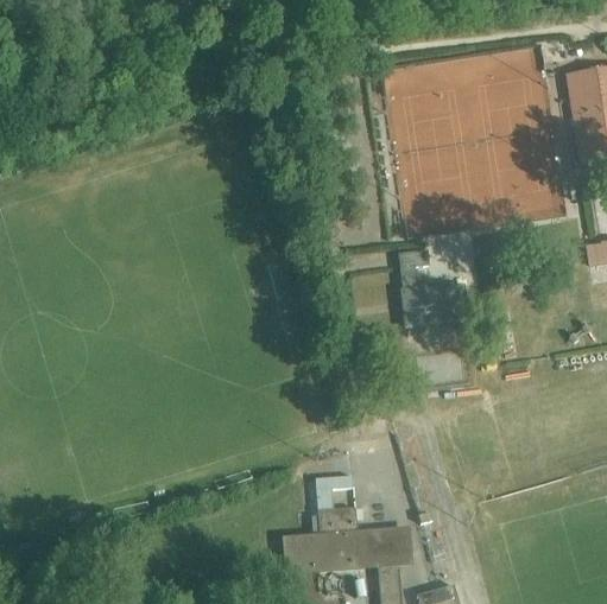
[(587,160),(606,157),(606,72),(575,77),(587,160)]
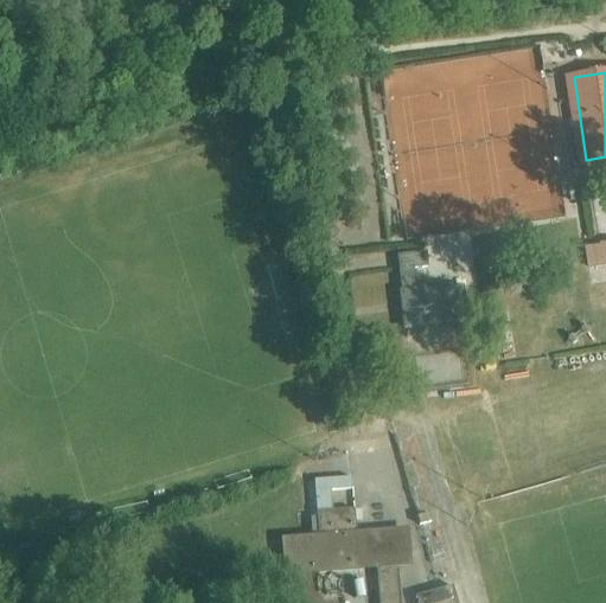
[(605,243),(587,247),(591,264),(605,261),(605,243)]
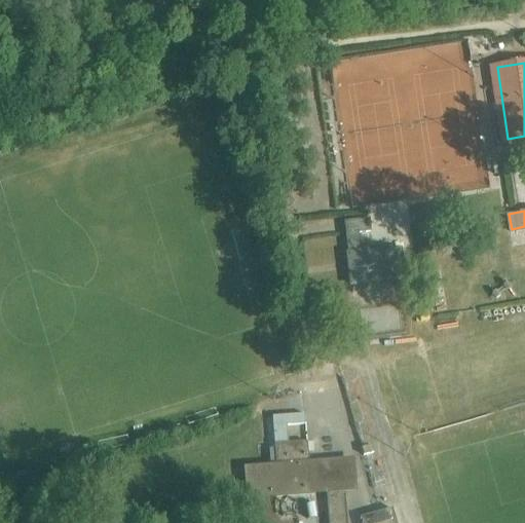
[(361,252),(358,230),(370,229),(369,218),(345,220),(346,232),(352,283),(395,277),(392,262),(402,261),(400,247),(361,252)]
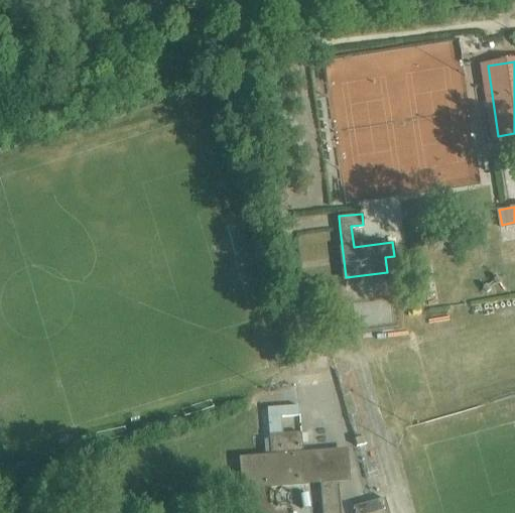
[(267,406),(268,415),(271,455),(267,455),(267,458),(246,459),(248,483),(319,478),(322,512),(340,512),(336,452),(303,455),(301,430),(283,431),(282,414),(300,412),(299,403),(267,406)]
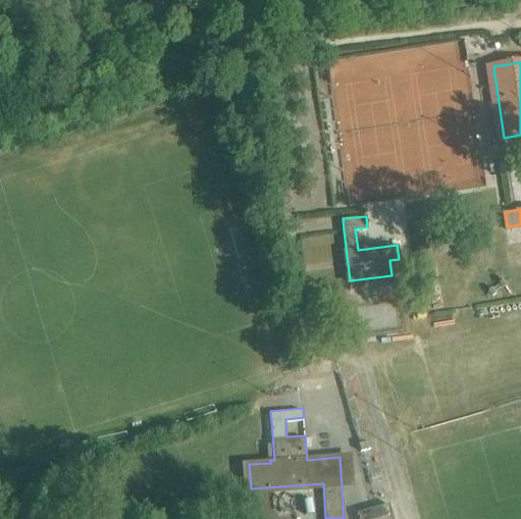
[(359,442),(361,449),(370,446),(369,439),(359,442)]
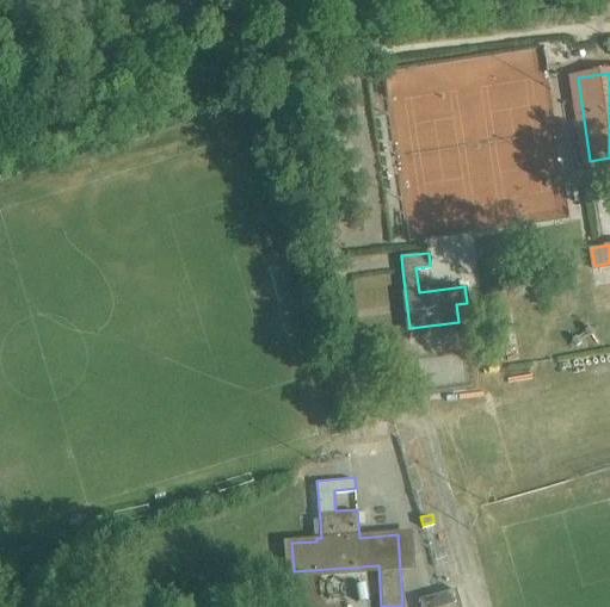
[(460,606),(455,588),(418,599),(419,606),(460,606)]
